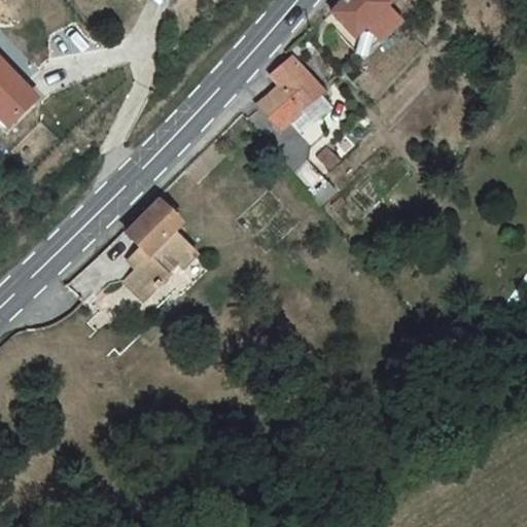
[(391,0),(340,0),(337,3),(328,13),(357,39),(385,7),(391,0)]
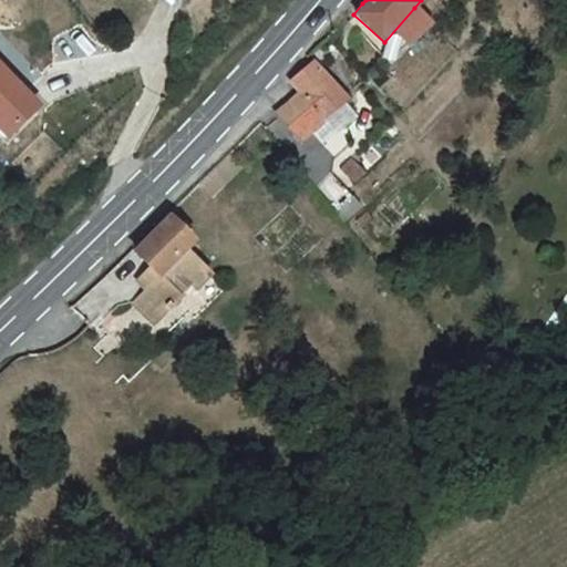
[(384,42),(353,14),(344,26),(390,65),(429,21),(414,8),(384,42)]
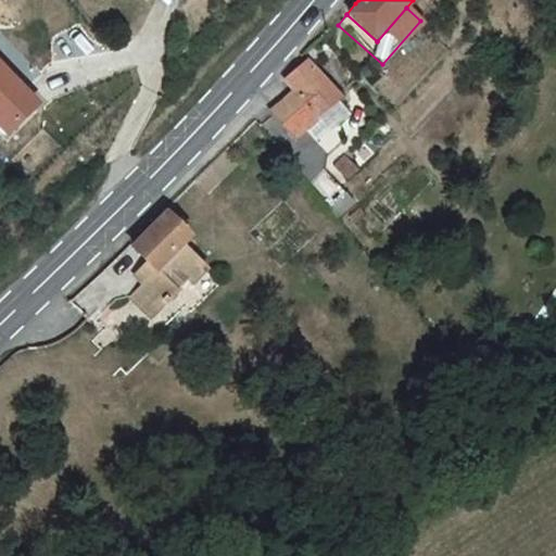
[(338,99),(303,61),(293,73),(286,81),(293,90),(270,111),(294,138),(306,128),(338,99)]
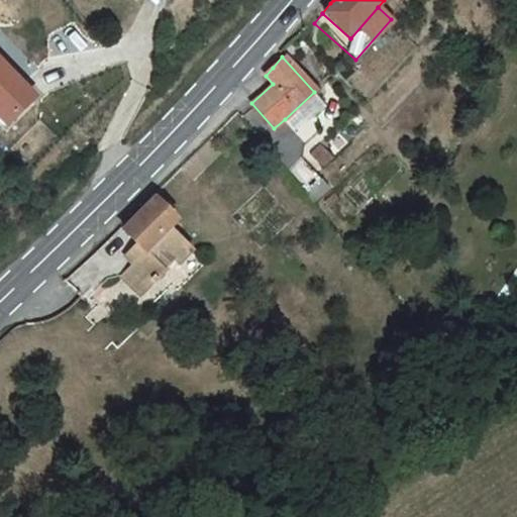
[(30,98),(0,68),(0,122),(3,125),(30,98)]
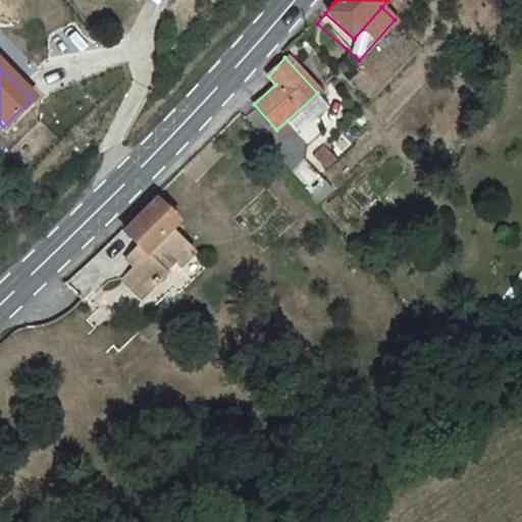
[(295,128),(288,120),(276,129),(283,139),(295,128)]
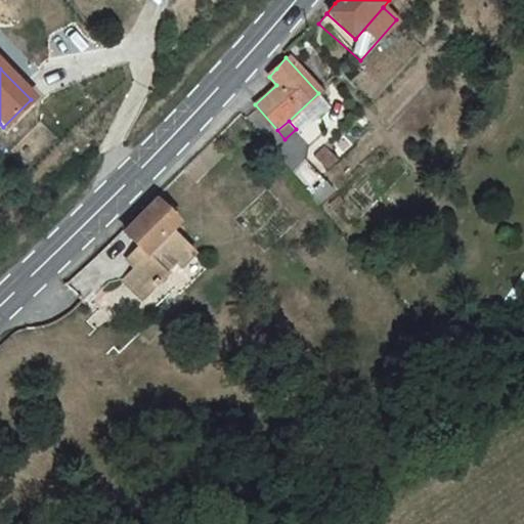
[(309,145),(296,129),(285,139),(297,156),(309,145)]
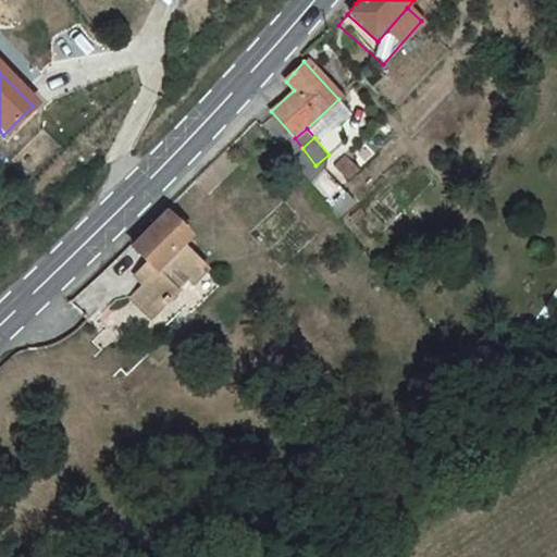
[(194,238),(170,211),(131,247),(152,270),(130,292),(149,312),(162,300),(164,302),(174,295),(171,292),(190,274),(195,279),(207,268),(186,246),(194,238)]
